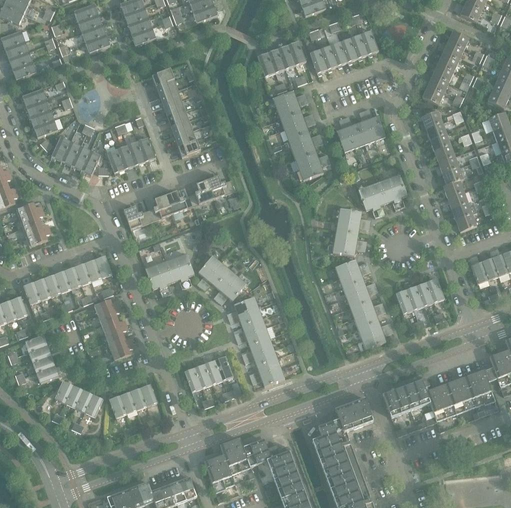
[(3,4),(23,13),(27,3),(20,0),(2,0),(5,1),(3,4)]
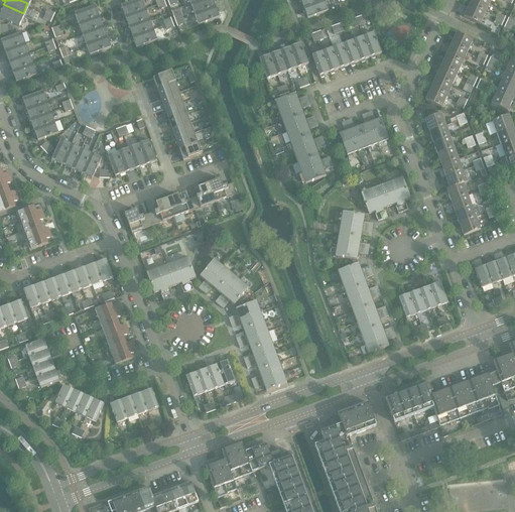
[(122,7),(124,13),(124,14),(144,6),(142,0),(128,0),(118,4),(119,8),(122,7)]
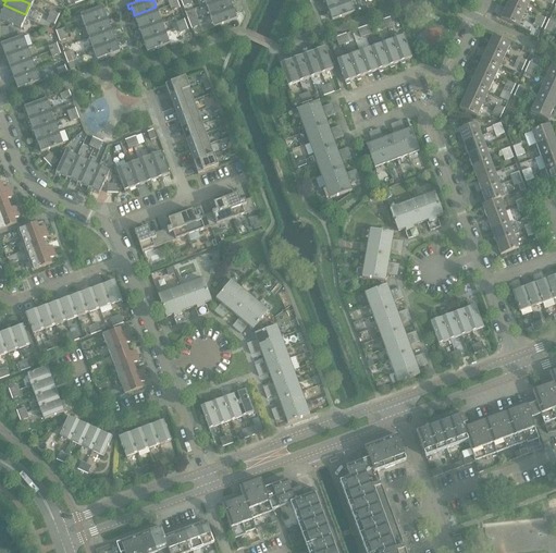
[(209,0),(206,1),(210,12),(232,4),(230,0),(209,0)]
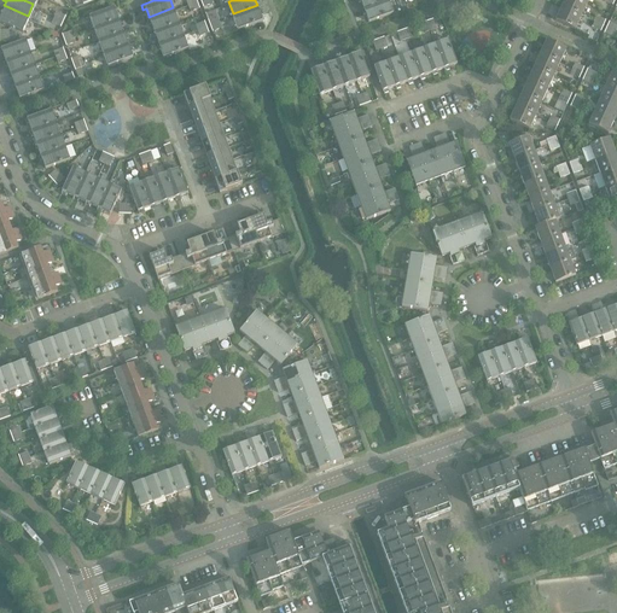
[(393,10),(389,0),(379,0),(364,6),(361,6),(362,11),(365,11),(368,19),(393,10)]
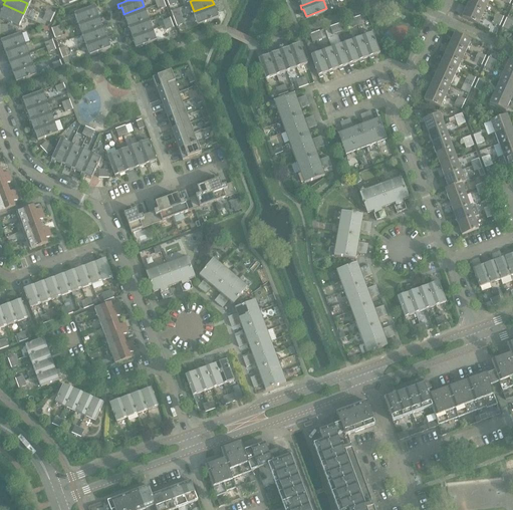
[(483,10),(488,0),(468,0),(467,2),(483,10)]
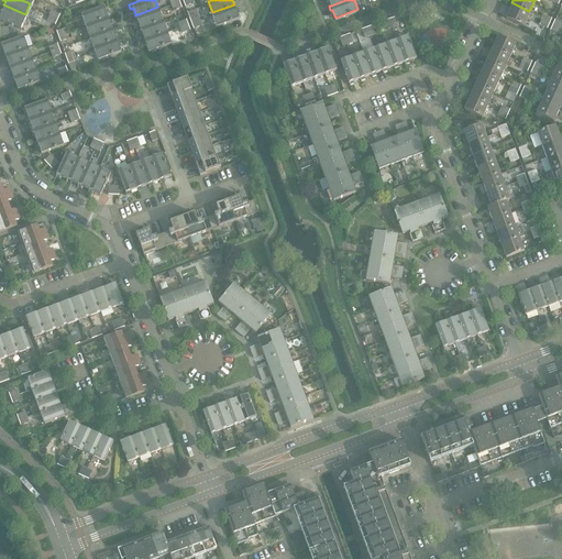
[(524,23),(529,11),(511,2),(506,14),(524,23)]
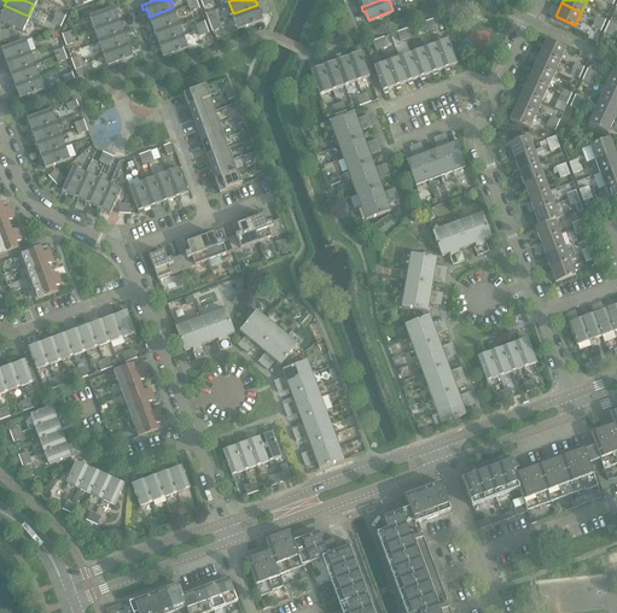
[(88,12),(93,25),(118,16),(116,11),(118,10),(117,6),(115,7),(114,4),(88,12)]
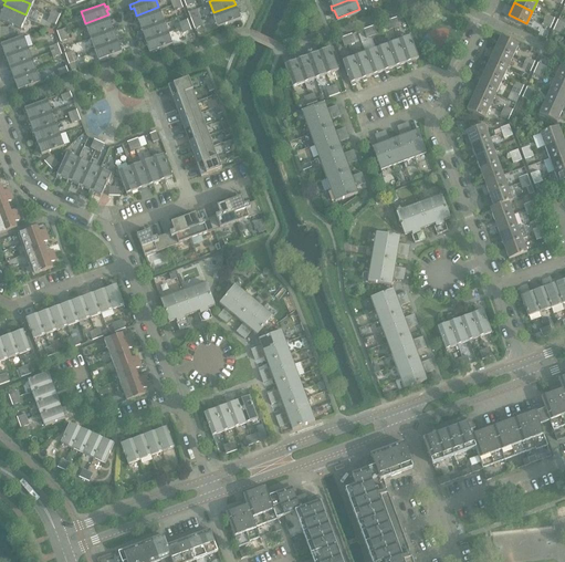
[(0,17),(20,27),(25,14),(3,4),(1,9),(0,9),(0,12),(0,17)]
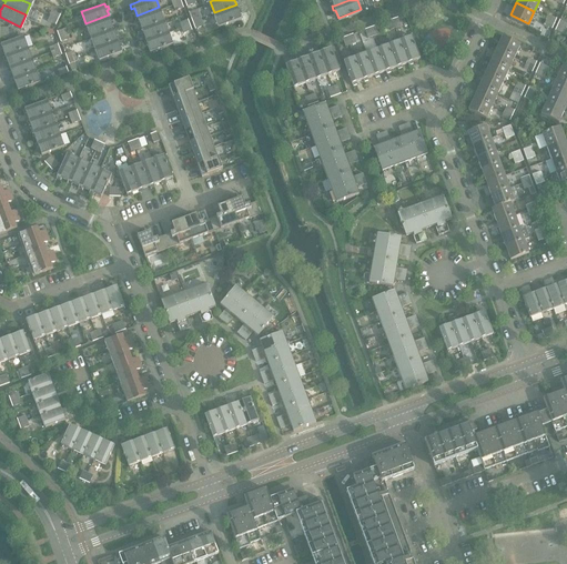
[(218,24),(241,17),(239,11),(241,10),(240,7),(238,8),(236,4),(214,12),(218,24)]
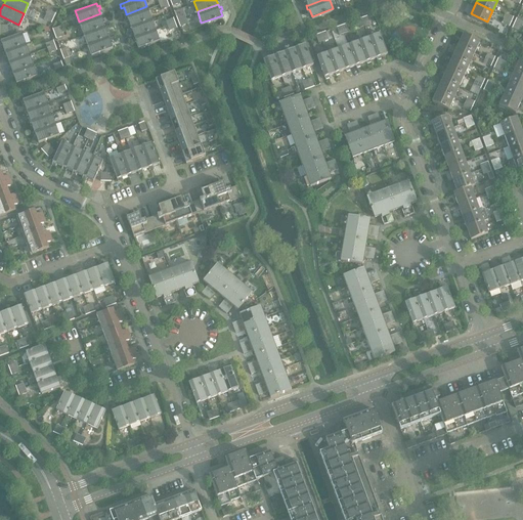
[(127,17),(130,24),(130,25),(150,16),(146,6),(126,14),(126,13),(124,14),(125,18),(127,17)]
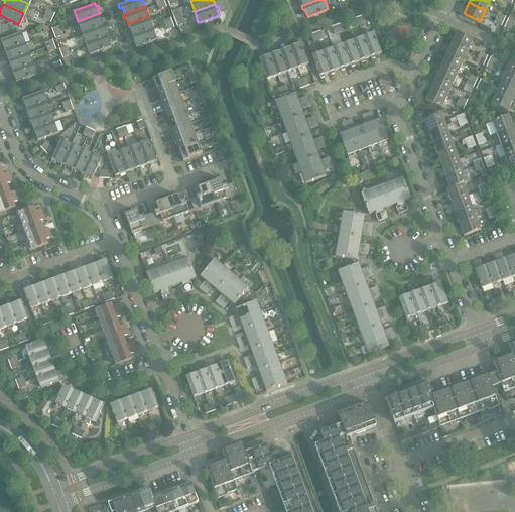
[(497,10),(495,15),(503,18),(505,14),(497,10)]
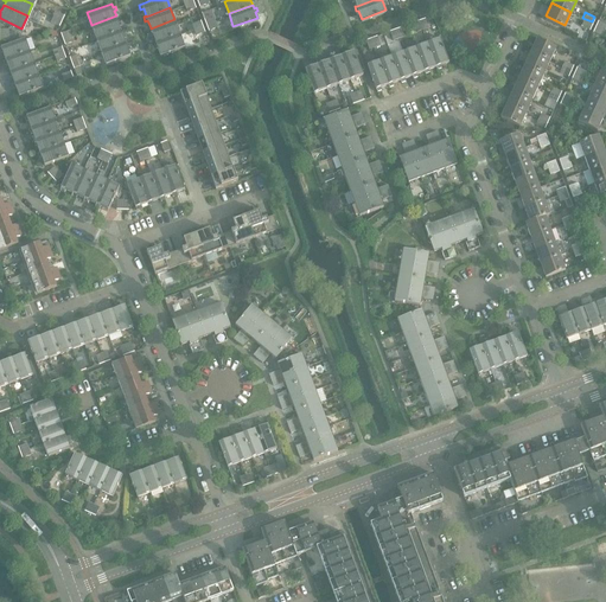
[(117,19),(116,15),(91,25),(96,37),(120,27),(119,23),(121,21),(120,18),(117,19)]
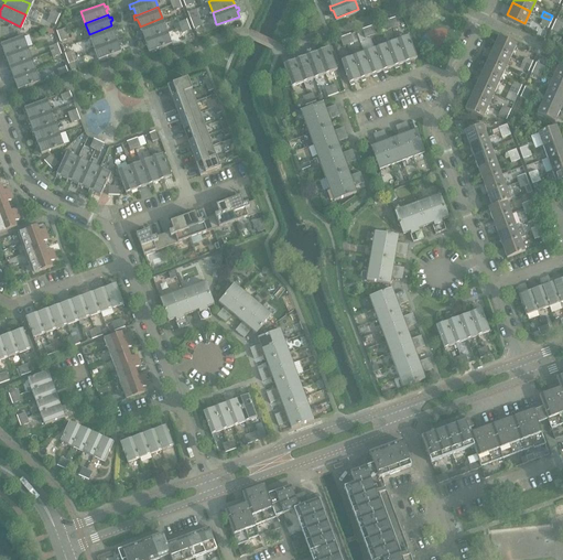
[(541,17),(539,21),(547,25),(550,20),(541,17)]
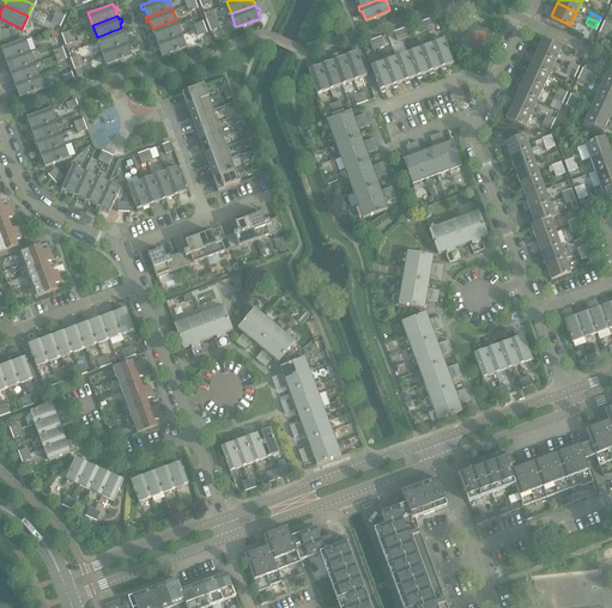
[(603,18),(600,23),(610,28),(611,22),(603,18)]
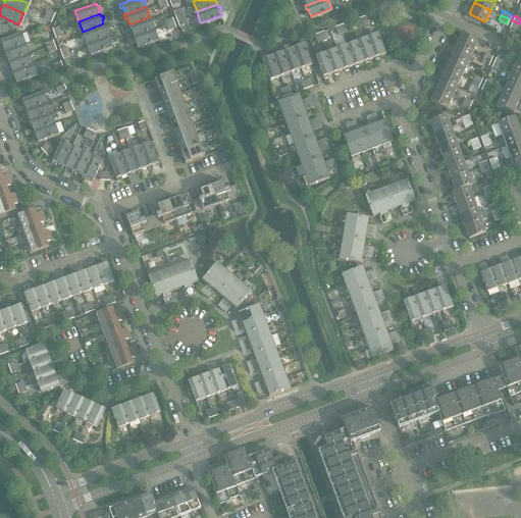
[(131,28),(133,35),(134,35),(154,28),(150,16),(129,24),(129,23),(126,24),(128,29),(131,28)]
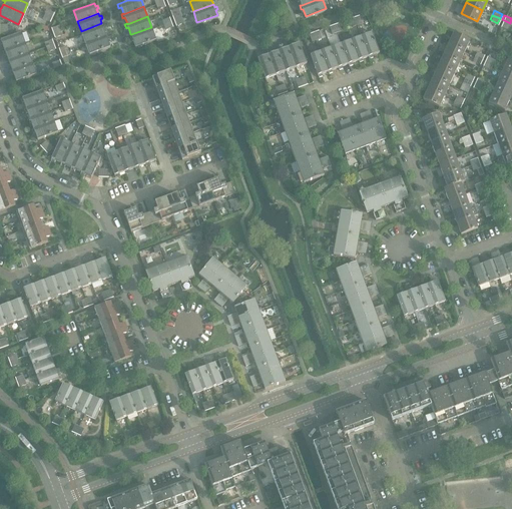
[(502,19),(500,24),(508,27),(510,23),(502,19)]
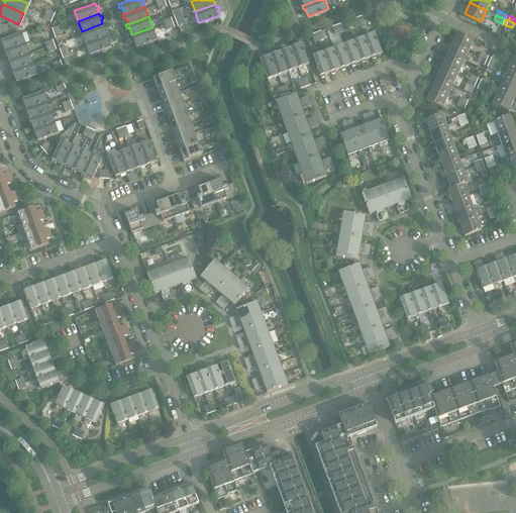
[(104,26),(102,23),(82,31),(86,41),(106,34),(105,29),(107,29),(106,25),(104,26)]
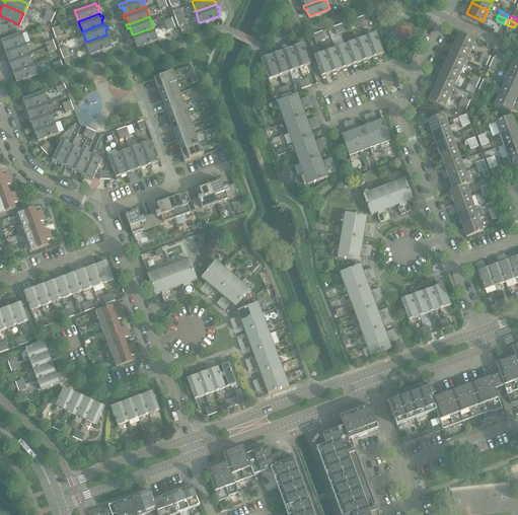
[(157,38),(153,27),(133,34),(132,34),(130,34),(132,39),(134,39),(136,46),(157,38)]
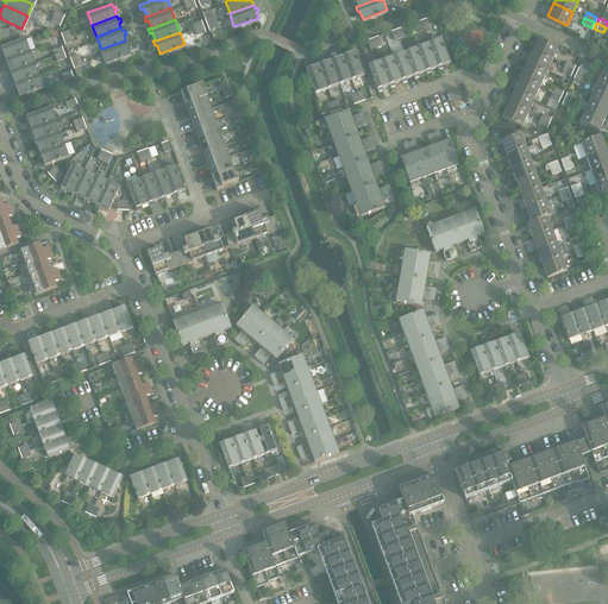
[(450,60),(440,35),(428,39),(438,64),(437,64),(438,67),(443,65),(442,62),(450,60)]
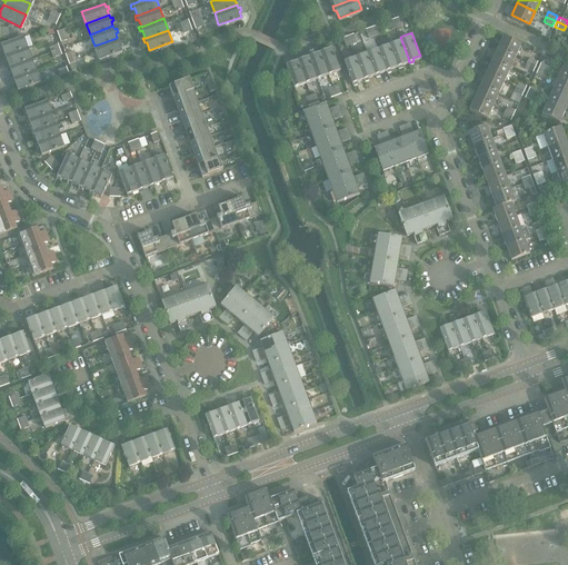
[(2,46),(5,53),(27,45),(22,33),(0,41),(0,47),(2,46)]
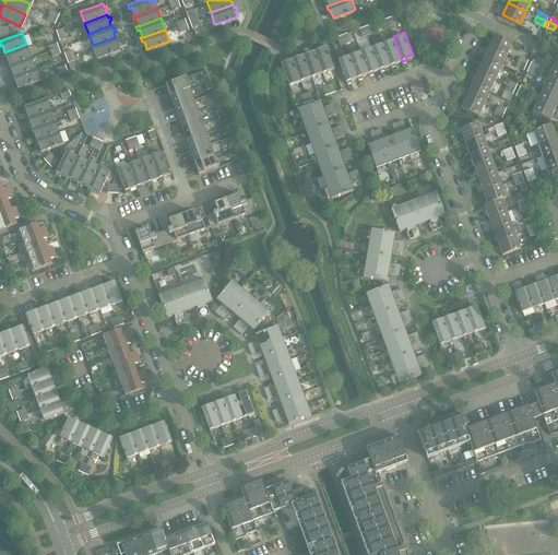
[(494,33),(488,46),(506,54),(511,42),(494,33)]
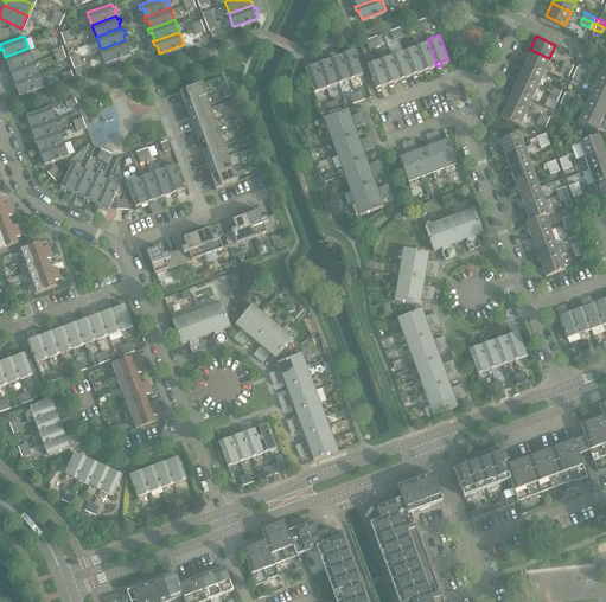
[(423,69),(425,71),(429,70),(428,66),(435,64),(437,64),(427,39),(415,44),(423,69)]
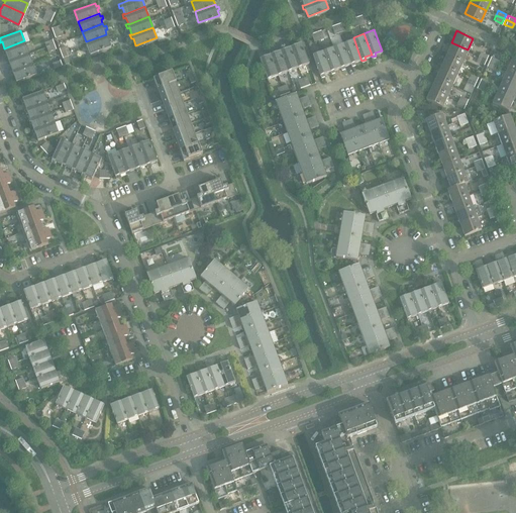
[(107,36),(106,34),(86,41),(90,53),(110,44),(108,39),(111,39),(110,35),(107,36)]
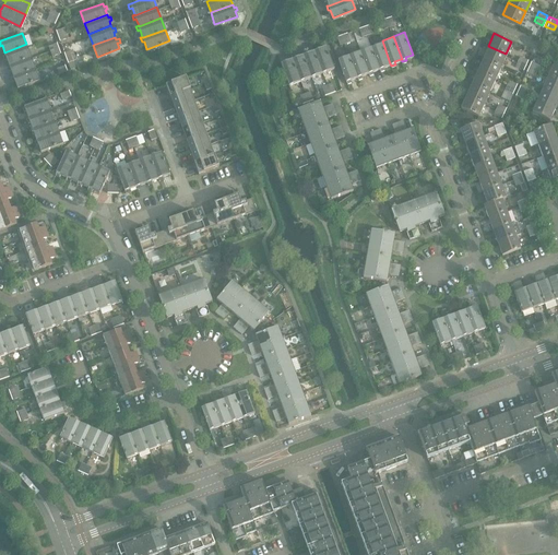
[(379,67),(380,70),(383,68),(383,66),(390,63),(382,40),(371,45),(379,67)]
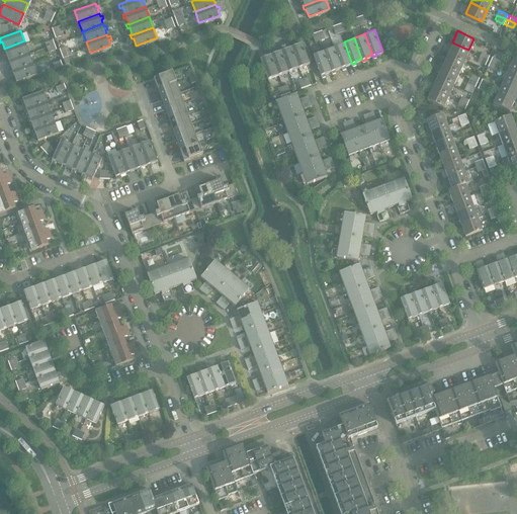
[(8,59),(28,52),(24,40),(4,49),(2,49),(3,53),(5,53),(8,59)]
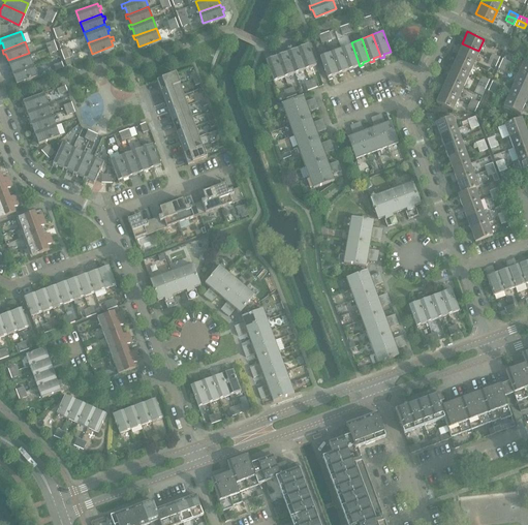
[(300,44),(297,45),(305,67),(315,63),(308,41),(303,43),(302,41),(300,42),(300,44)]
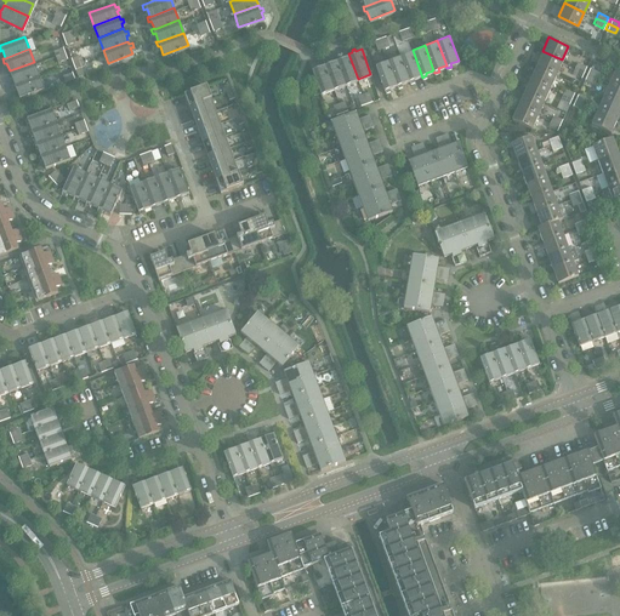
[(409,79),(410,81),(414,80),(413,78),(421,74),(413,50),(400,55),(409,79)]
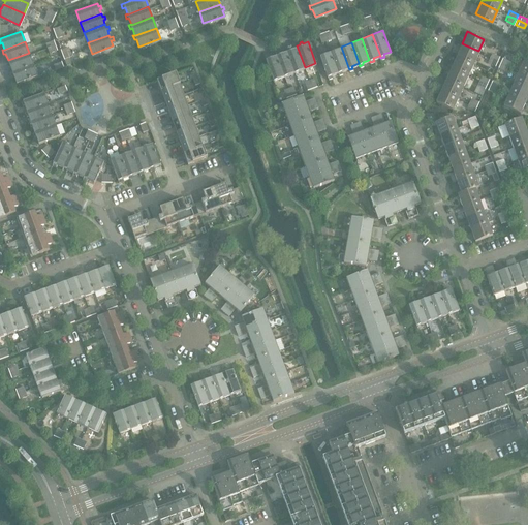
[(462,43),(457,55),(473,62),(478,51),(462,43)]
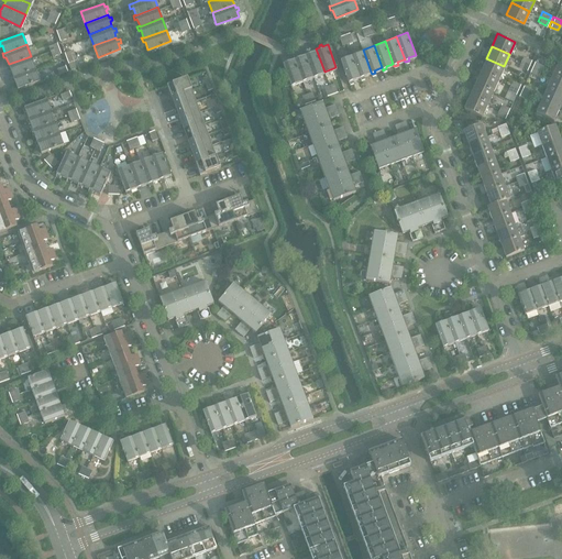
[(312,75),(324,72),(316,48),(311,51),(310,48),(307,50),(308,52),(305,53),(312,75)]
